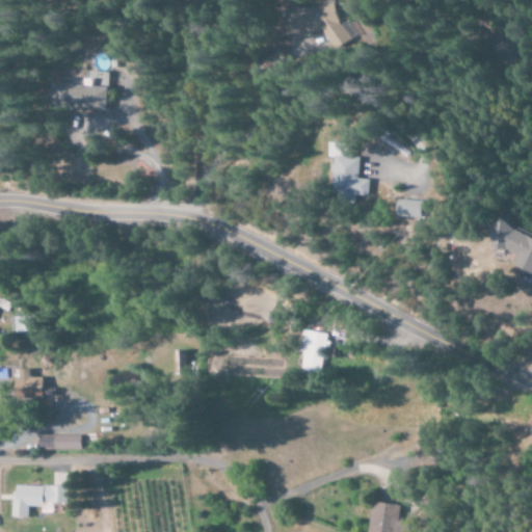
[(291,11),(294,36),(285,37),(288,55),(317,51),(315,33),(329,31),(331,47),(350,44),(346,16),(343,17),(341,4),(291,11)]
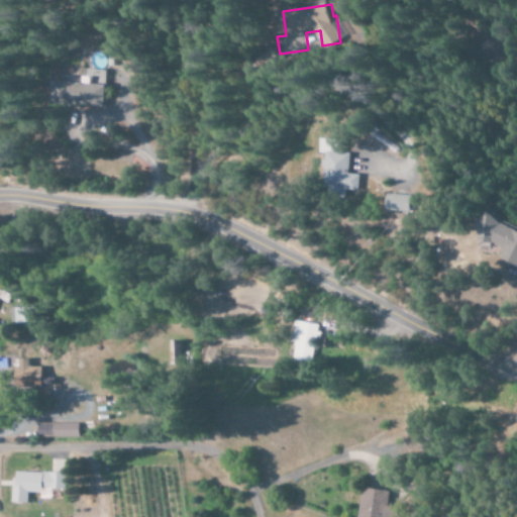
[(83,83),(53,81),(52,105),(104,107),(105,70),(90,70),(89,77),(83,76),(83,83)]
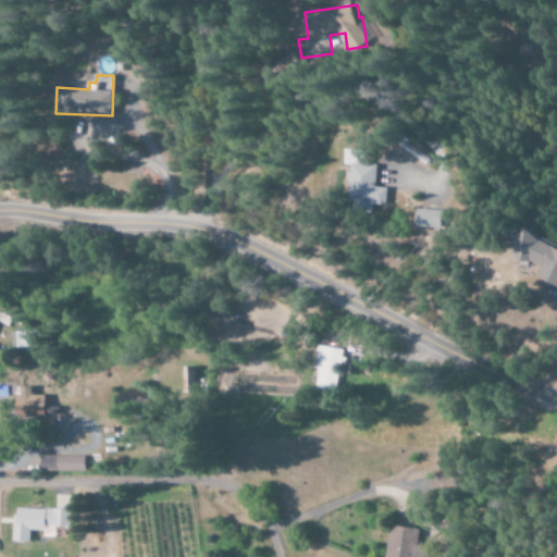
[(358,150),(337,149),(336,164),(343,165),(341,201),(348,202),(348,210),(366,211),(367,205),(380,205),(380,187),(369,187),(370,163),(358,163),(358,150)]
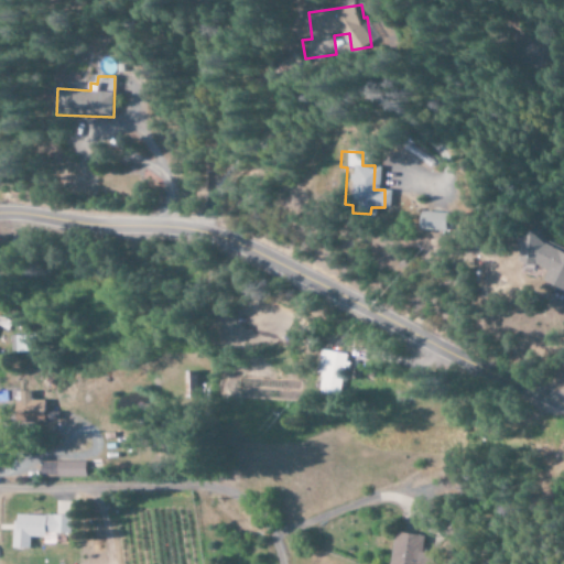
[(442,213),(414,212),(414,229),(441,230),(442,213)]
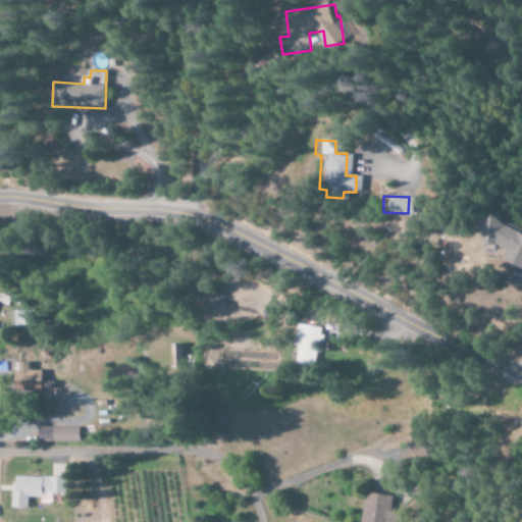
[(521,233),(481,216),(471,241),(489,249),(491,245),(505,251),(501,260),(521,269),(521,233)]
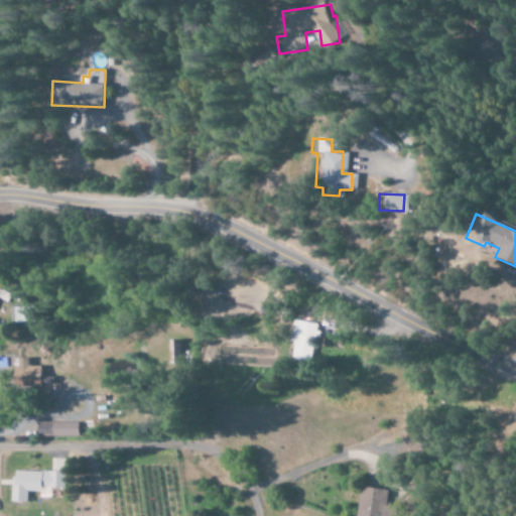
[(11,307),(12,323),(31,323),(31,307),(11,307)]
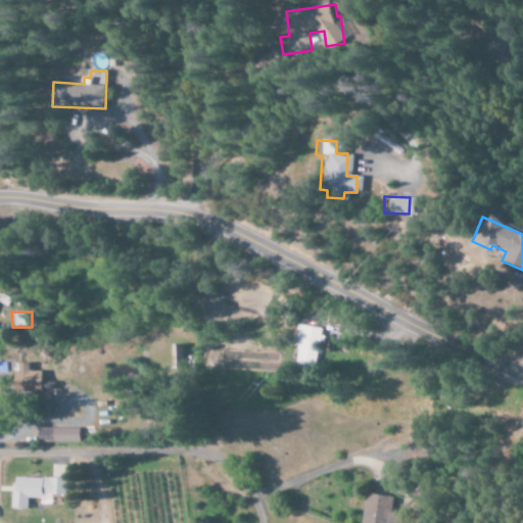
[(323,329),(297,325),(294,347),(298,347),(295,365),(317,368),(323,329)]
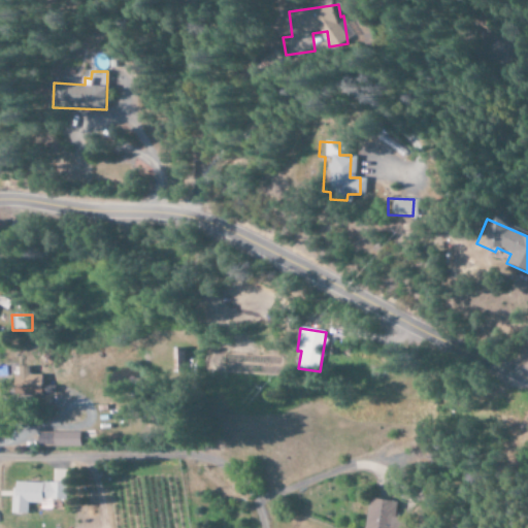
[(28,367),(11,367),(11,397),(41,396),(40,374),(28,374),(28,367)]
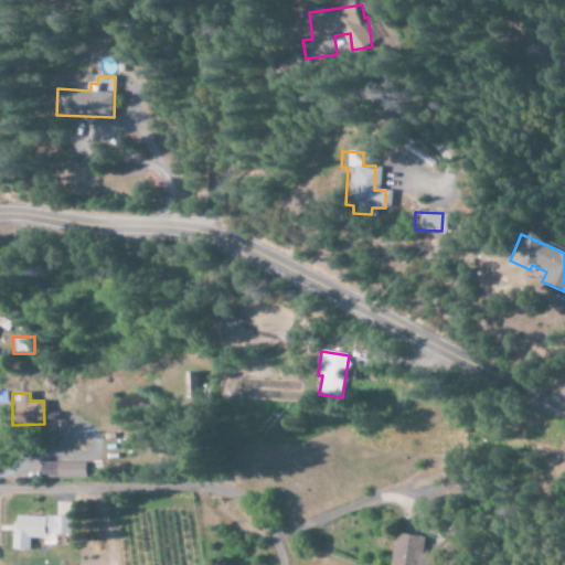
[(85,479),(85,462),(40,462),(40,478),(85,479)]
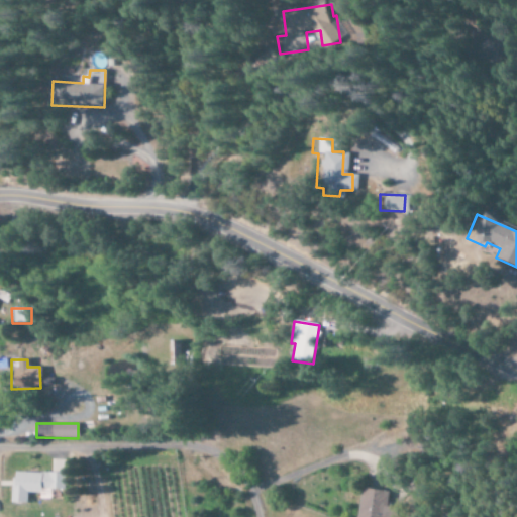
[(40,489),(64,490),(64,473),(11,472),(11,503),(26,503),(27,493),(40,493),(40,489)]
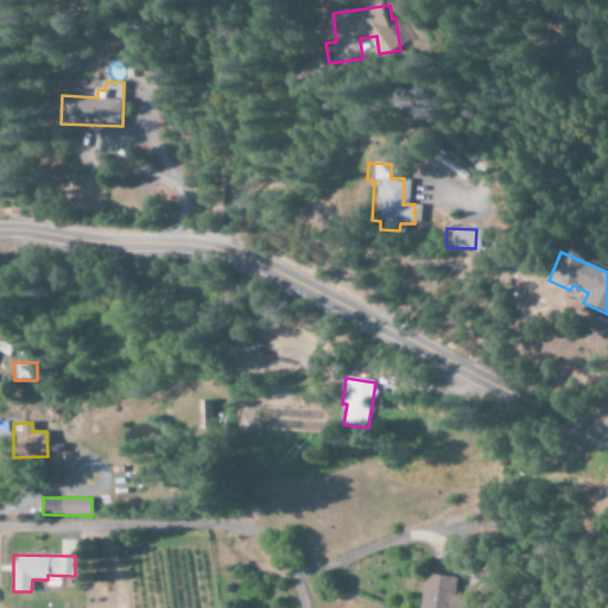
[(457,607),(462,578),(428,574),(422,607),(457,607)]
